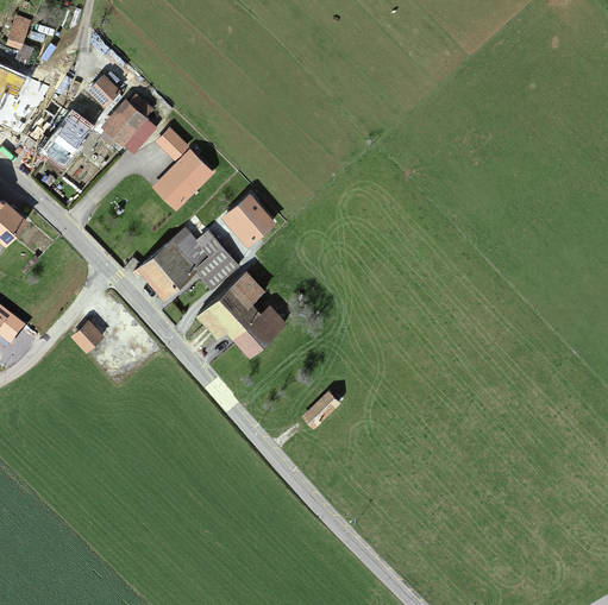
[(27,17),(16,13),(7,41),(19,44),(27,17)]
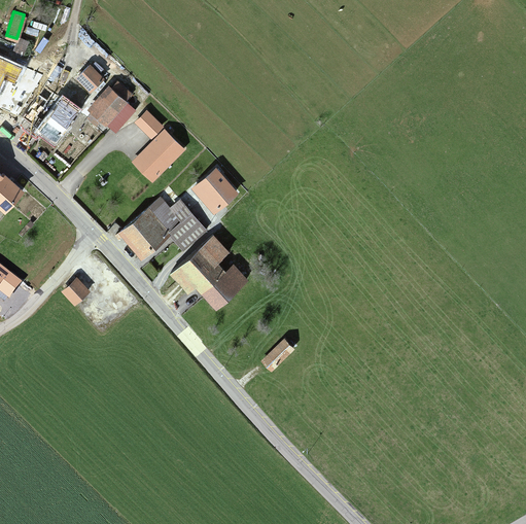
[(20,37),(13,49),(24,54),(29,41),(20,37)]
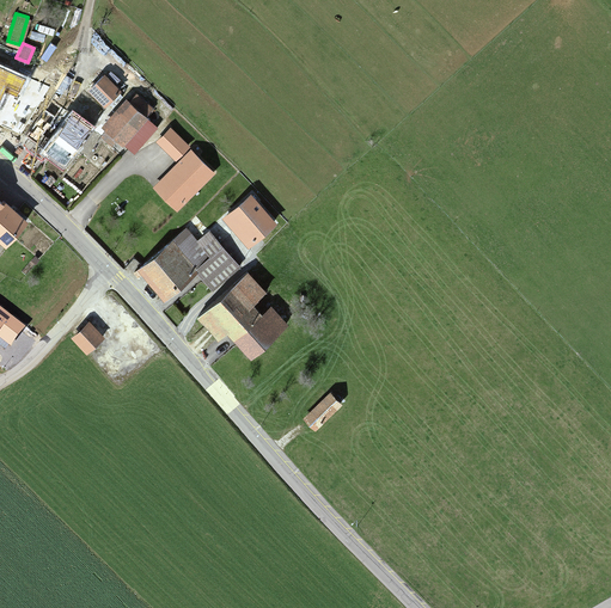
[(0,54),(0,133),(20,142),(29,126),(47,85),(12,69),(16,61),(0,54)]
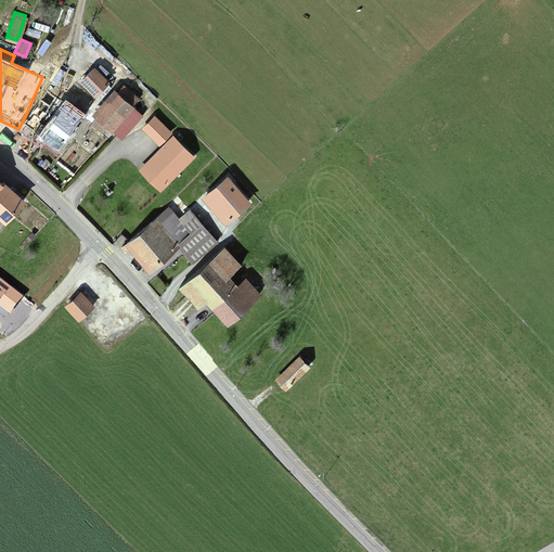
[(93,67),(81,79),(95,93),(107,81),(93,67)]
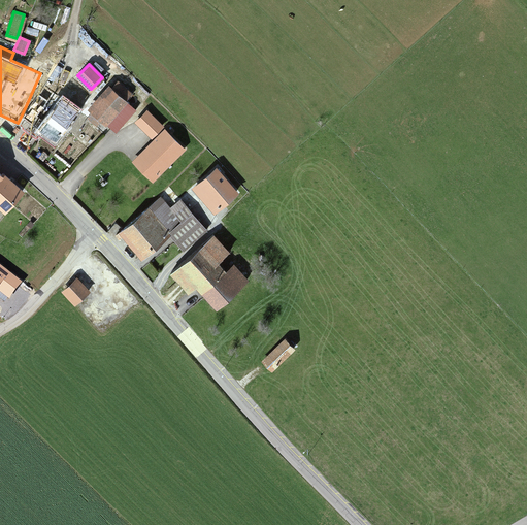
[(117,77),(89,107),(113,130),(134,107),(126,100),(133,93),(117,77)]
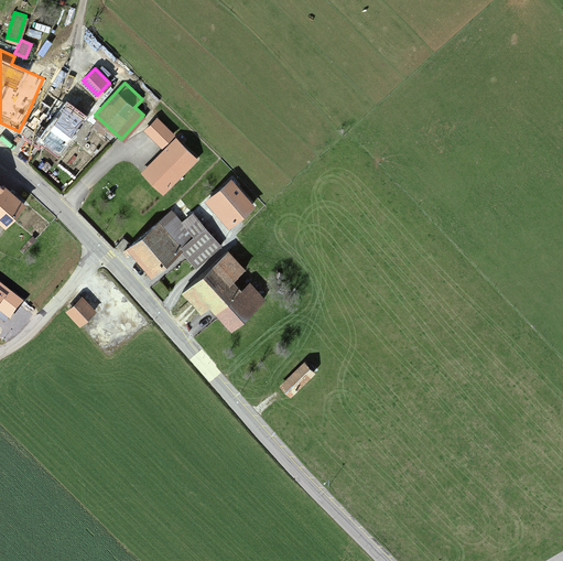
[(50,85),(26,116),(19,131),(36,143),(39,140),(54,151),(82,115),(62,99),(65,96),(50,85)]
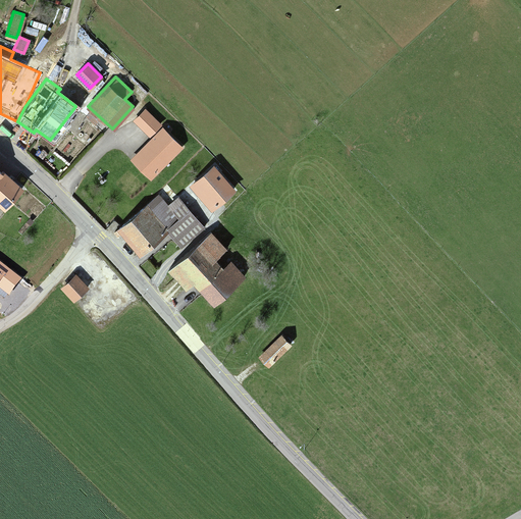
[(138,119),(153,135),(166,122),(150,106),(138,119)]
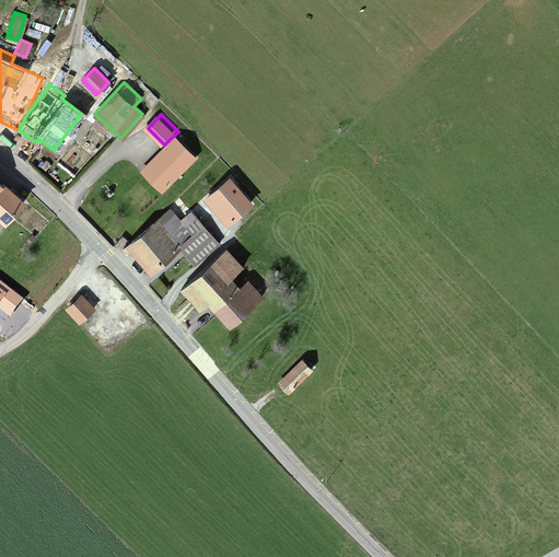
[(181,135),(146,170),(166,190),(201,157),(181,135)]
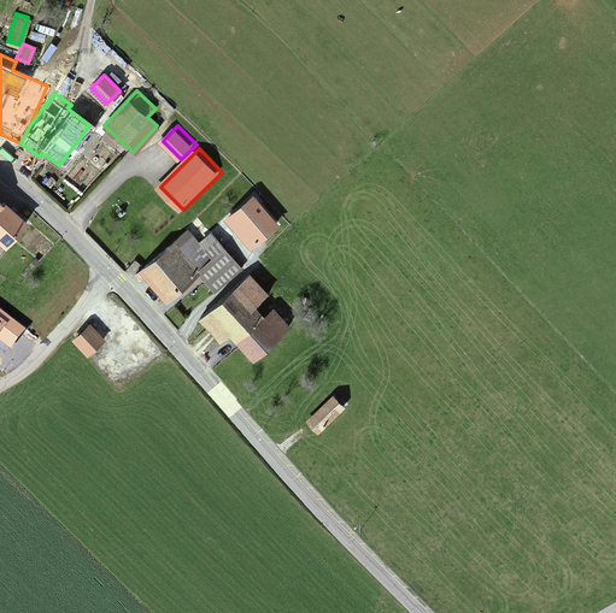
[(252,195),(227,218),(252,247),(277,224),(252,195)]
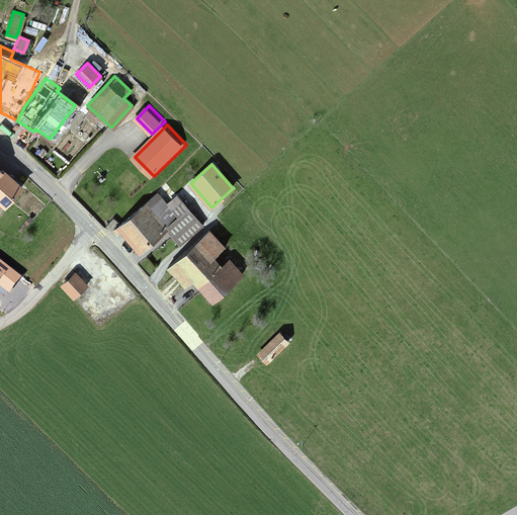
[(0,169),(0,201),(5,206),(21,187),(0,169)]
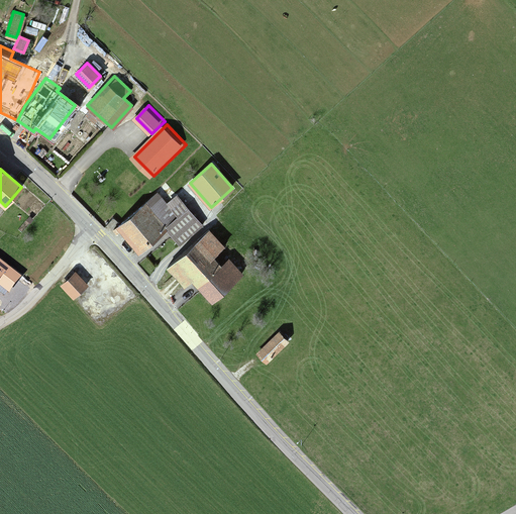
[(158,193),(115,226),(134,251),(165,228),(175,241),(211,212),(202,201),(190,210),(178,195),(166,204),(158,193)]
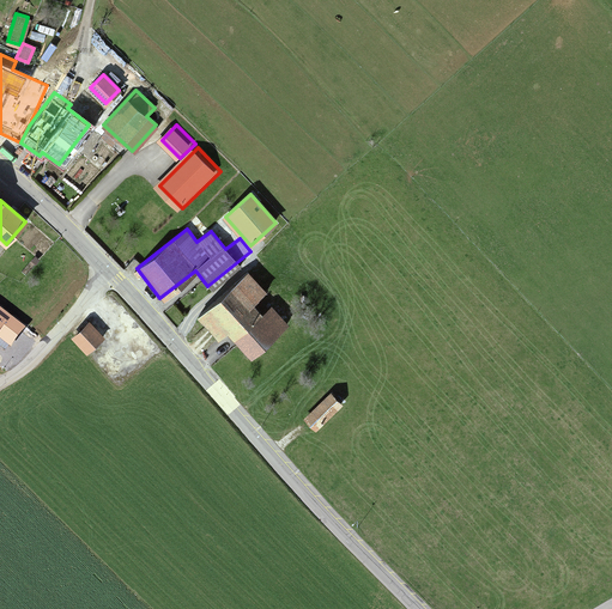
[(228,327),(250,354),(285,324),(270,306),(260,315),(250,303),(264,292),(250,276),(204,316),(219,334),(228,327)]
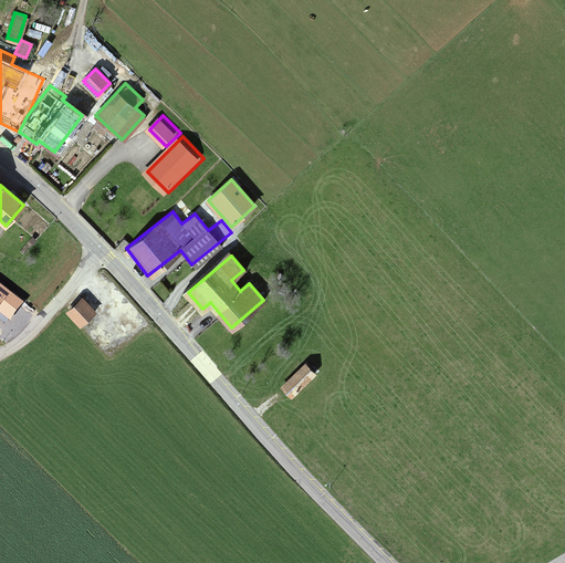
[(0,308),(11,316),(25,298),(0,278),(0,308)]
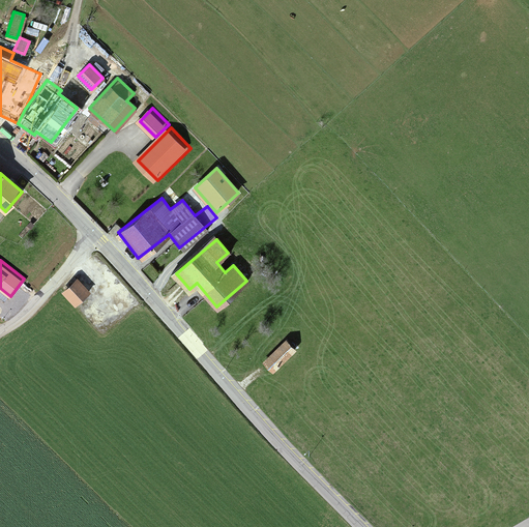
[(77,277),(63,289),(75,301),(88,290),(77,277)]
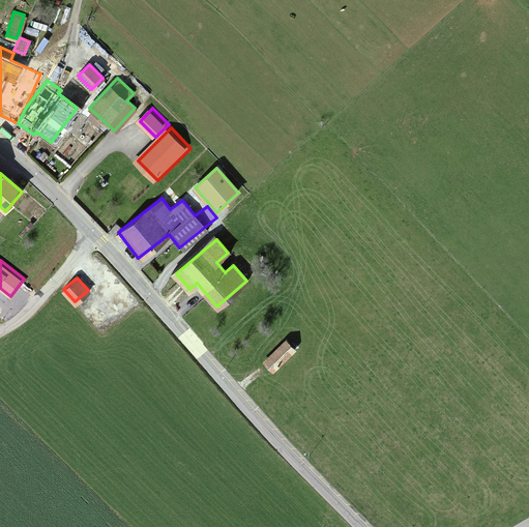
[(285,340),(263,361),(275,373),(297,351),(285,340)]
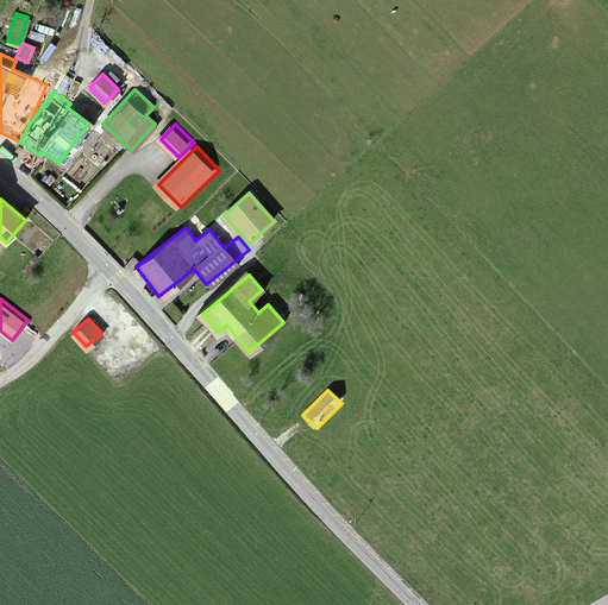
All buildings are outlined.
